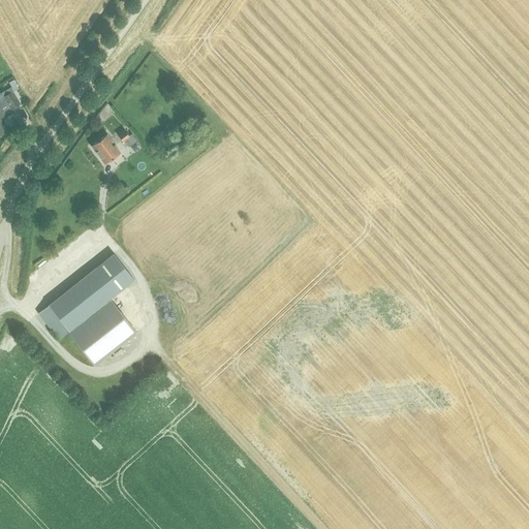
[(13,81),(9,83),(13,91),(18,88),(13,81)]
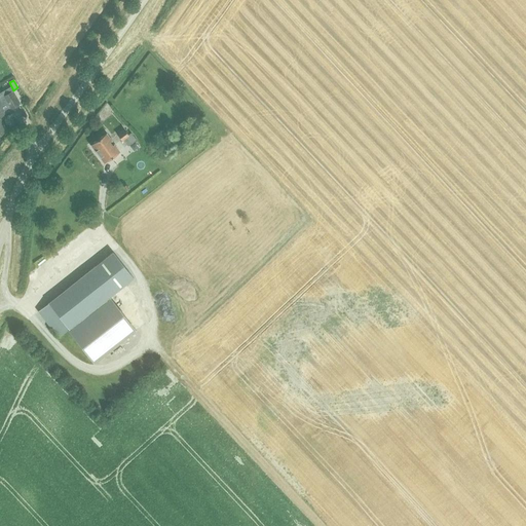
[(20,103),(12,91),(9,87),(0,92),(3,98),(9,108),(10,109),(20,103)]
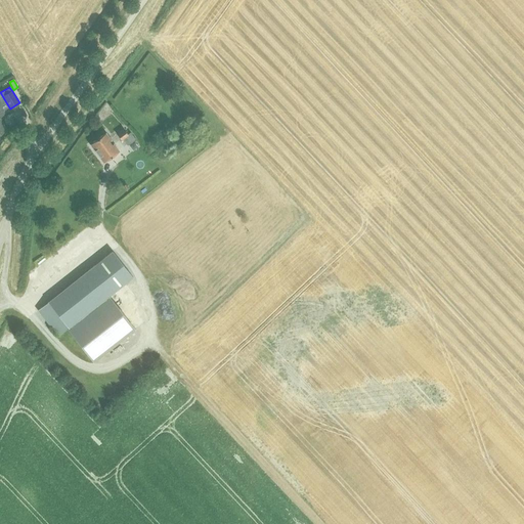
[(0,132),(4,129),(0,122),(0,115),(4,113),(3,112),(9,107),(3,97),(0,98),(0,132)]
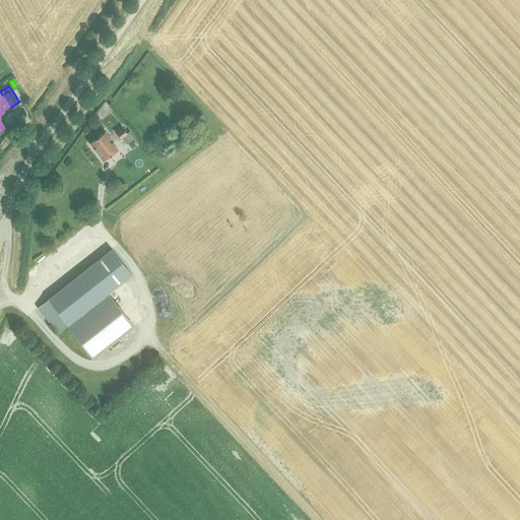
[(123,127),(116,132),(121,139),(122,138),(126,144),(134,138),(129,131),(127,133),(123,127)]
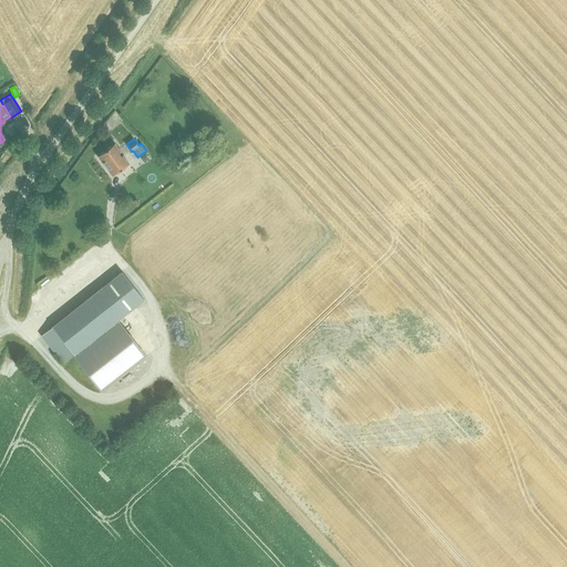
[(112,174),(129,163),(114,143),(98,155),(112,174)]
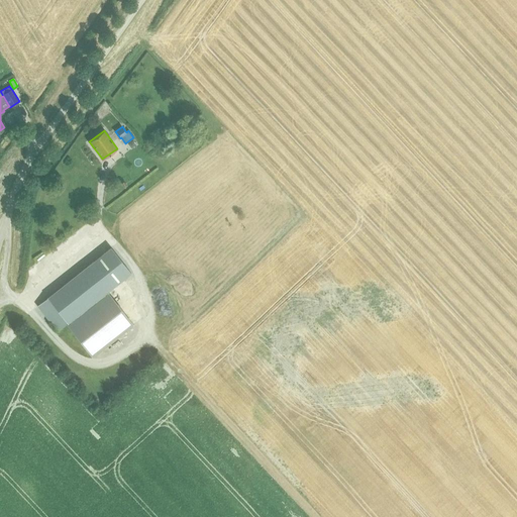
[(88,266),(108,291),(130,273),(110,247),(88,266)]
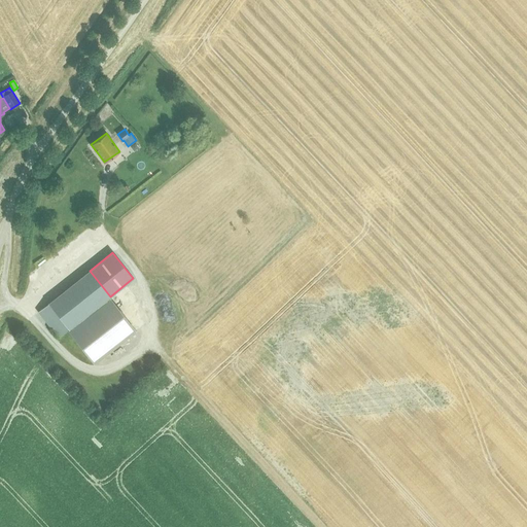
[(110,296),(90,271),(47,304),(68,329),(110,296)]
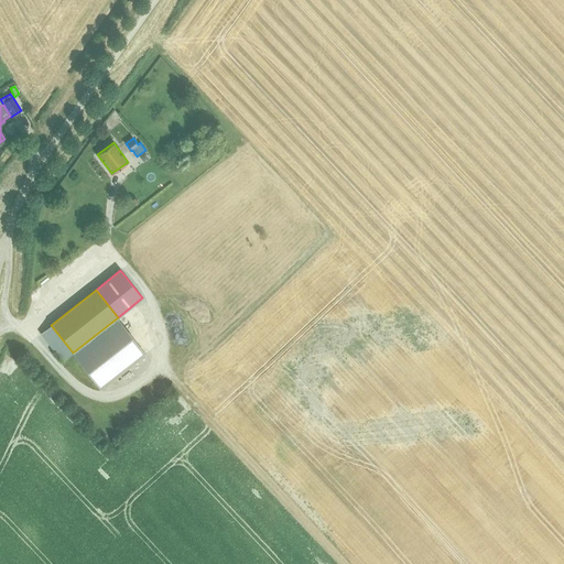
[(118,317),(73,353),(100,388),(145,351),(118,317)]
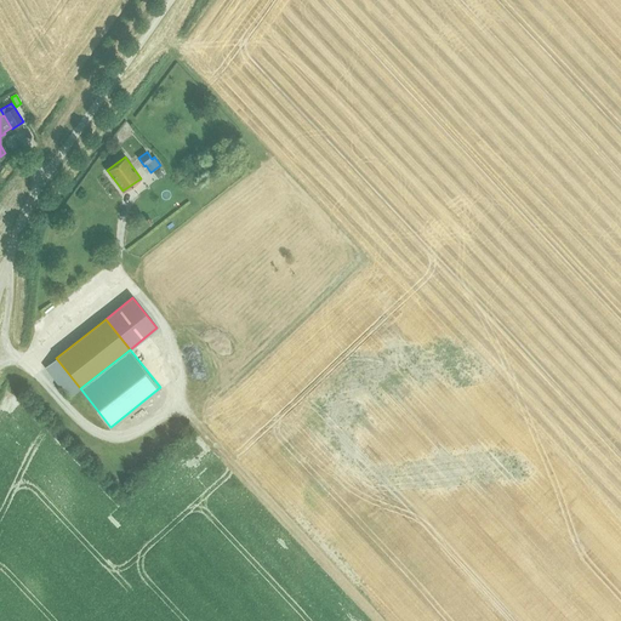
[(68,398),(80,388),(56,358),(44,368),(68,398)]
